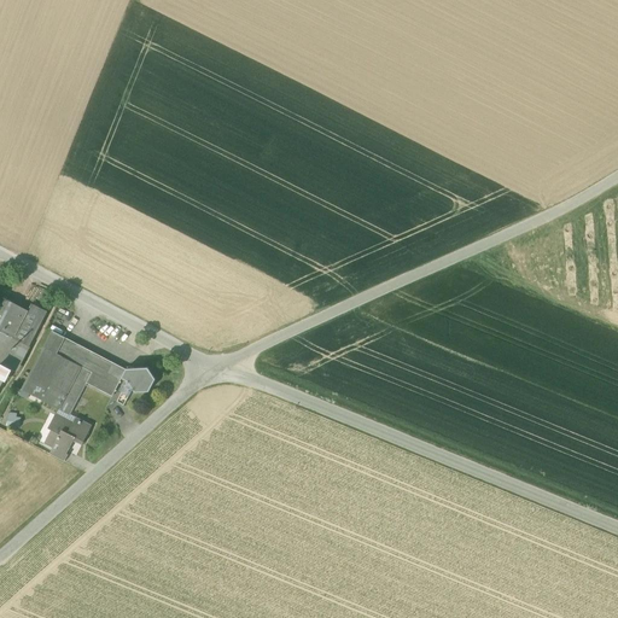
[(0,363),(7,350),(28,312),(0,296),(0,363)]
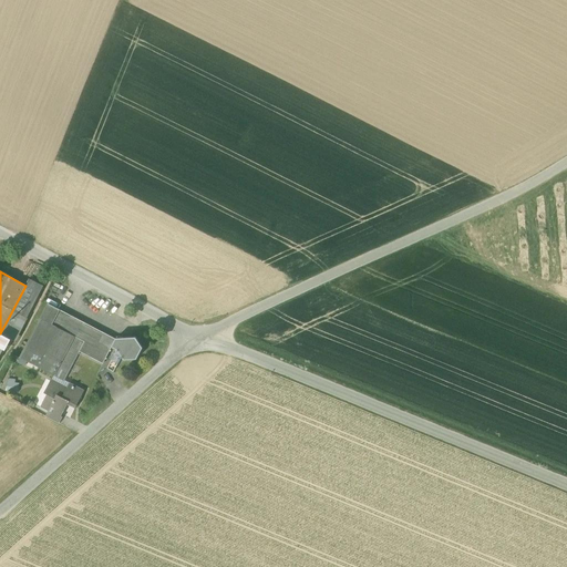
[(26,286),(7,321),(18,326),(10,340),(16,342),(28,319),(27,319),(43,286),(29,278),(26,286)]
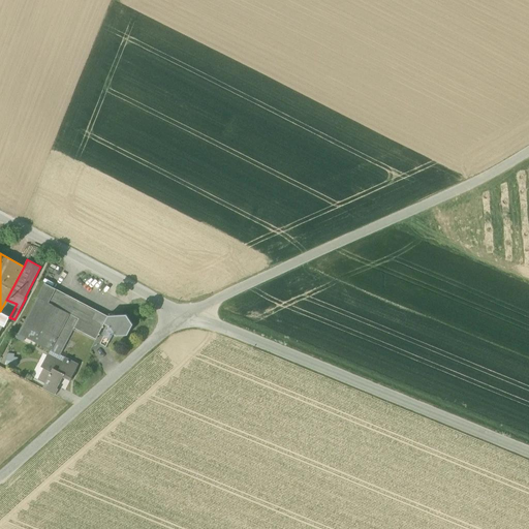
[(44,283),(37,298),(49,303),(56,289),(44,283)]
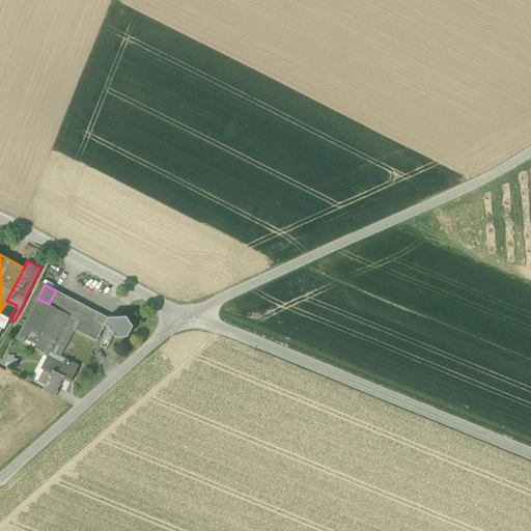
[(66,296),(56,290),(49,304),(59,310),(66,296)]
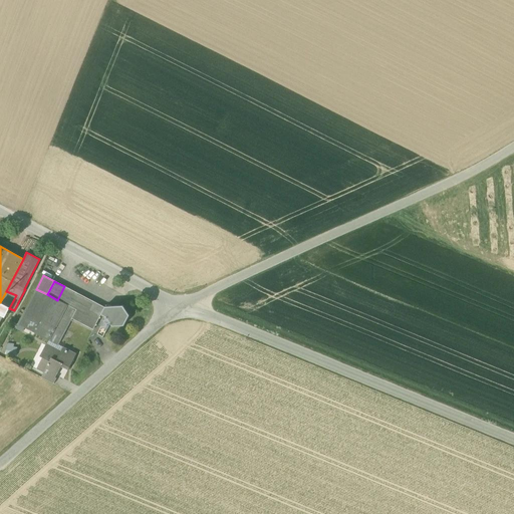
[(64,286),(57,300),(68,305),(76,310),(72,318),(93,329),(101,314),(104,307),(64,286)]
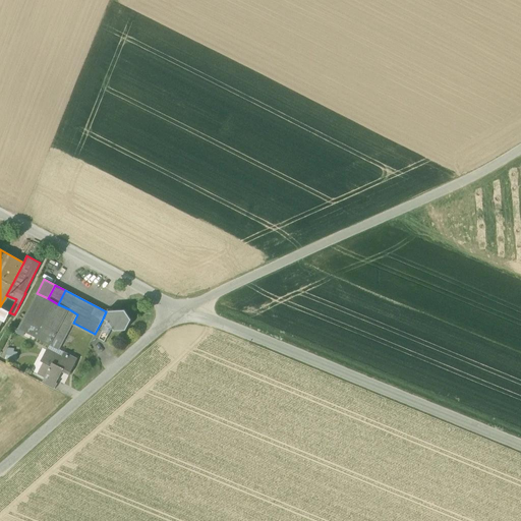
[(18,329),(50,345),(69,309),(58,304),(48,298),(37,293),(18,329)]
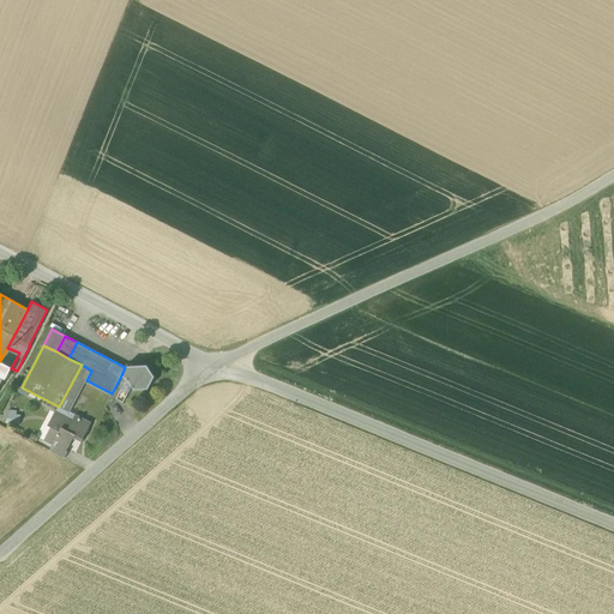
[(7,375),(11,368),(19,353),(7,348),(0,361),(0,375),(2,378),(4,377),(7,375)]
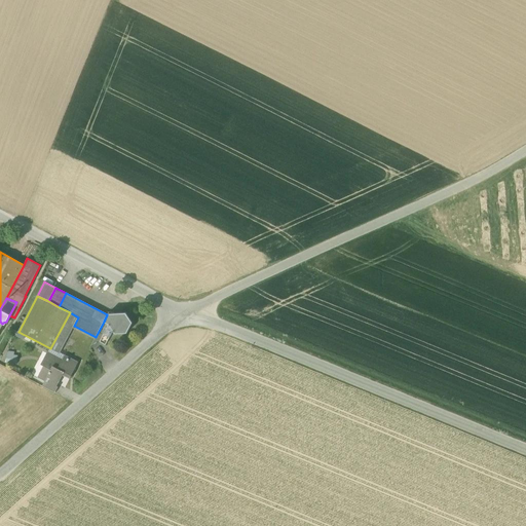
[(78,317),(70,312),(50,348),(52,349),(60,353),(74,326),(78,317)]
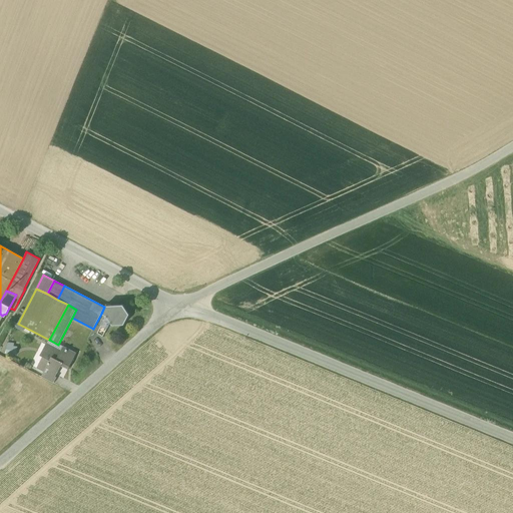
[(109,325),(112,326),(123,326),(128,315),(122,306),(104,307),(101,314),(106,317),(109,325)]
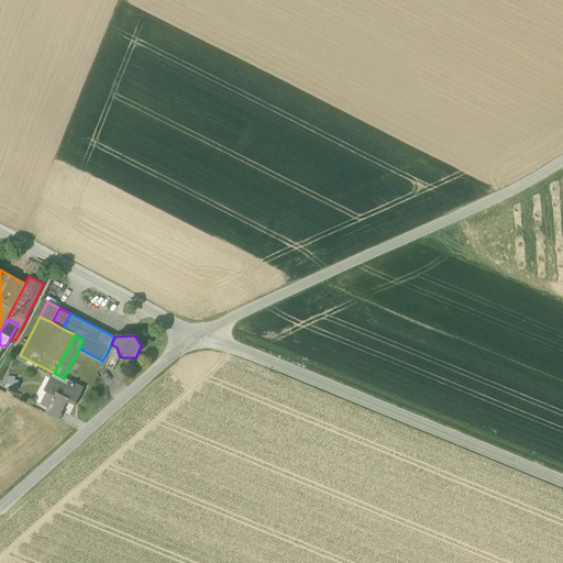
[(107,366),(112,370),(120,356),(117,348),(107,366)]
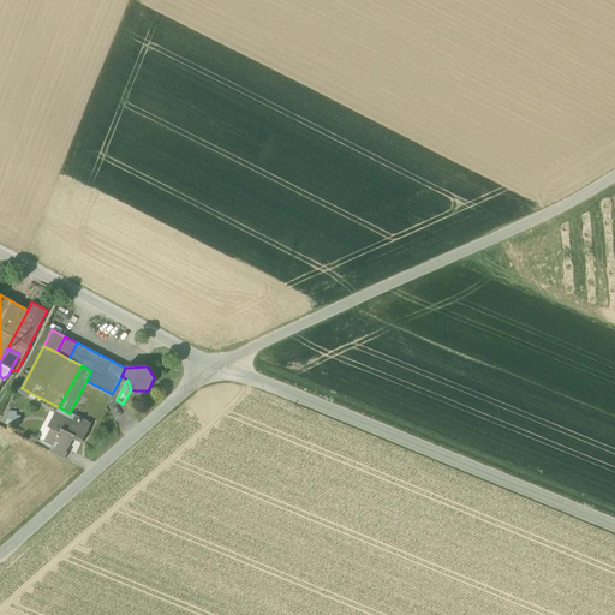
[(61,408),(58,416),(45,441),(53,446),(66,453),(66,452),(73,439),(75,436),(82,441),(91,424),(76,417),(70,413),(61,408)]
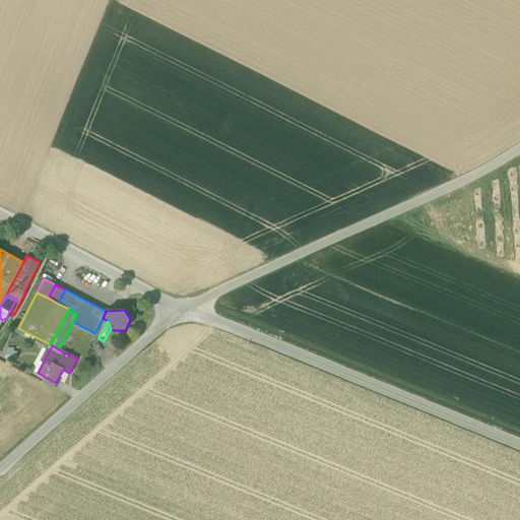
[(14,347),(7,347),(5,359),(16,361),(17,351),(14,351),(14,347)]
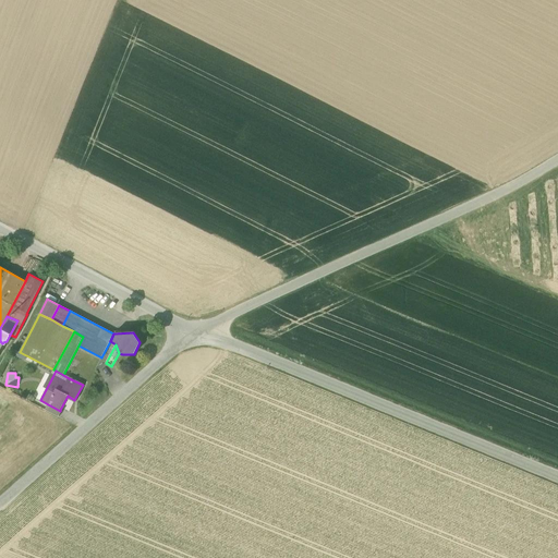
[(45,410),(58,417),(62,411),(60,410),(60,411),(48,404),(45,410)]
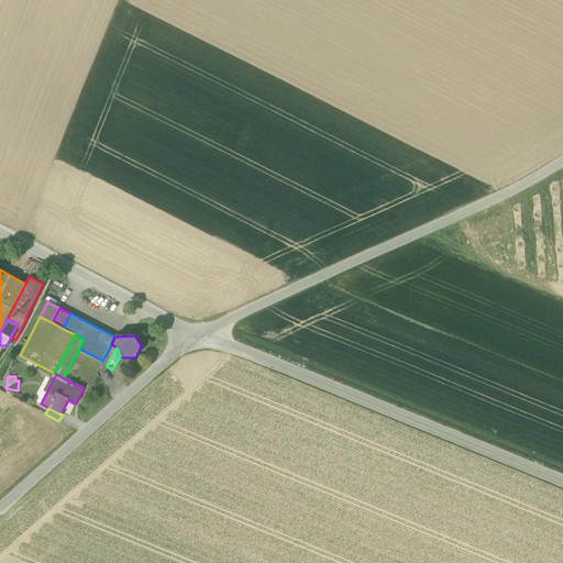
All buildings are outlined.
